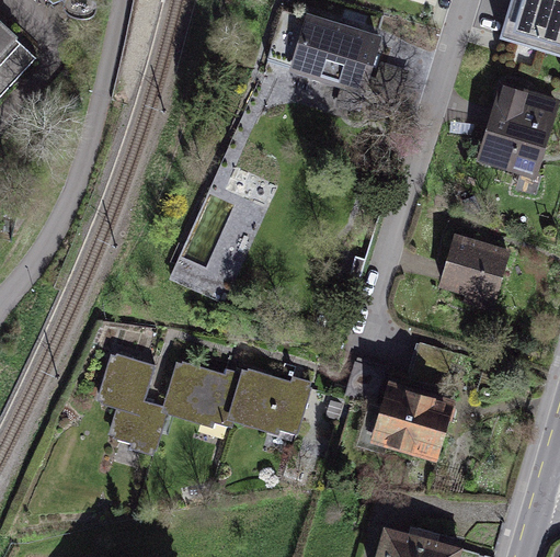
[(559,49),(559,0),(513,0),(503,34),(559,49)]
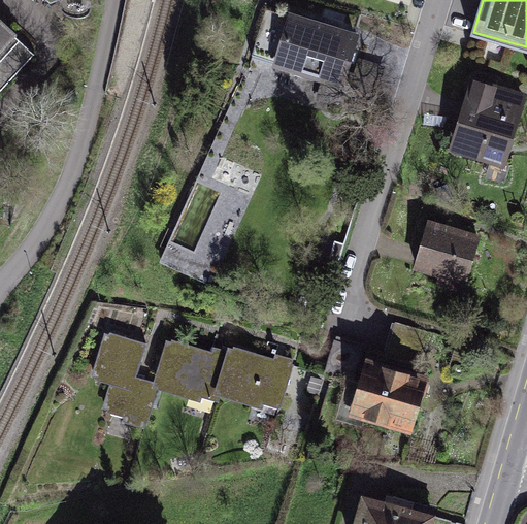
[(358,36),(264,8),(248,63),(342,91),(358,36)]
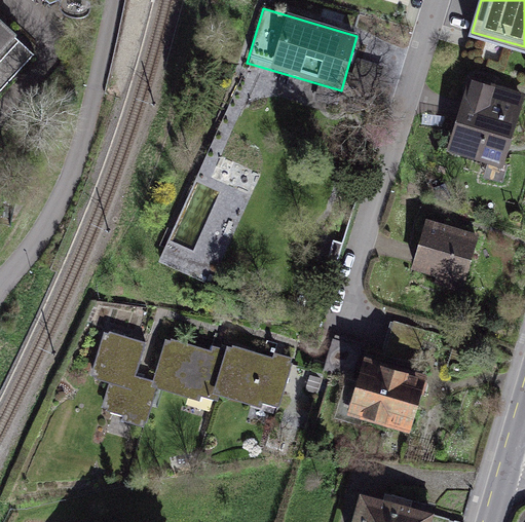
[(0,91),(36,57),(0,24),(0,91)]
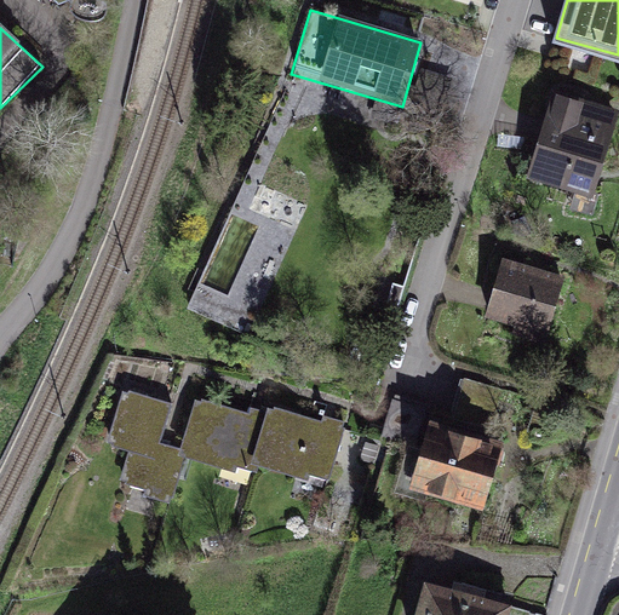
[(290,78),(184,309),(250,338),(356,108),(290,78)]
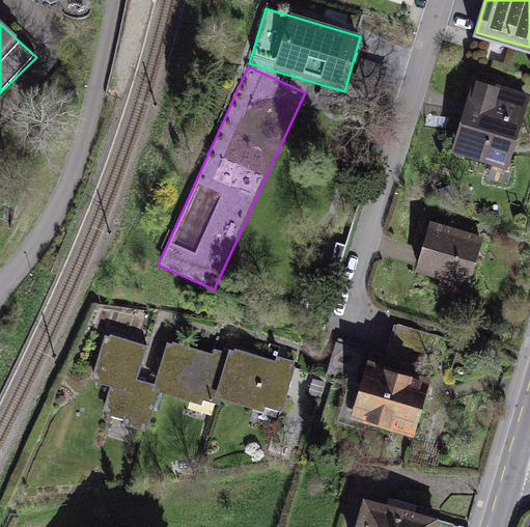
[(510,160),(529,98),(529,84),(476,67),(453,142),(510,160)]
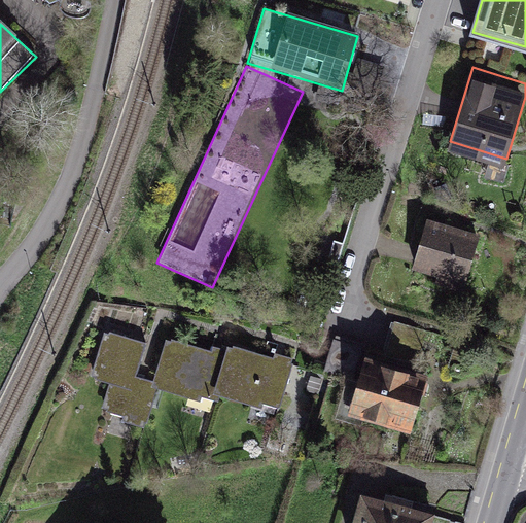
[(470,279),(487,229),(431,212),(416,263),(470,279)]
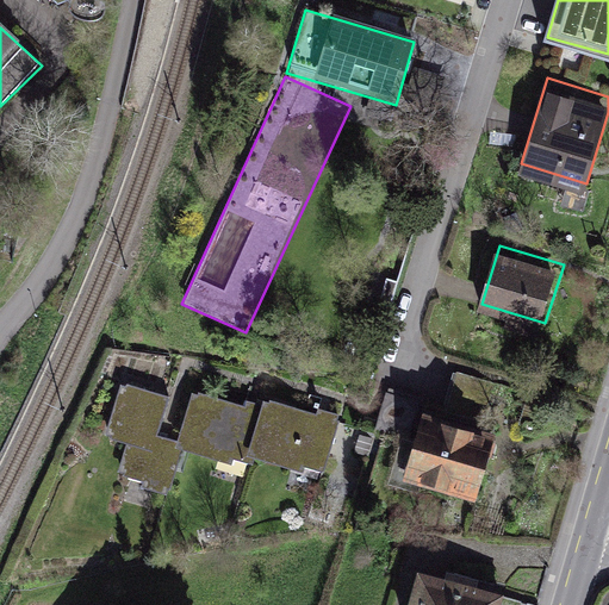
[(488,417),(499,384),(454,368),(442,400),(488,417)]
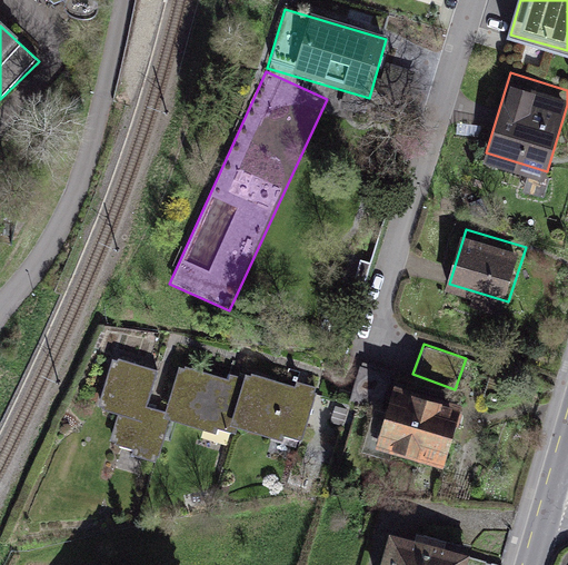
[(161,370),(112,356),(98,406),(120,413),(110,445),(162,461),(171,428),(146,420),(161,370)]
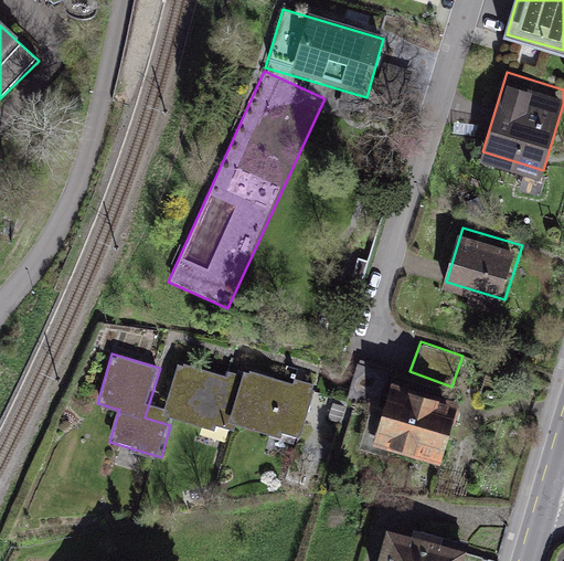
[(249,381),(176,361),(160,417),(229,435),(231,426),(311,448),(327,391),(252,371),(249,381)]
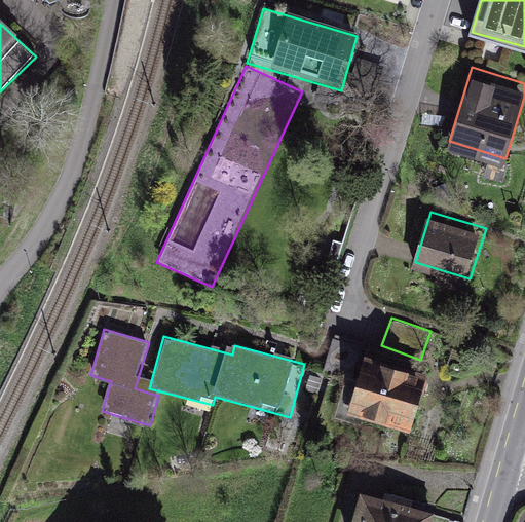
[(412,439),(429,379),(364,360),(346,420),(412,439)]
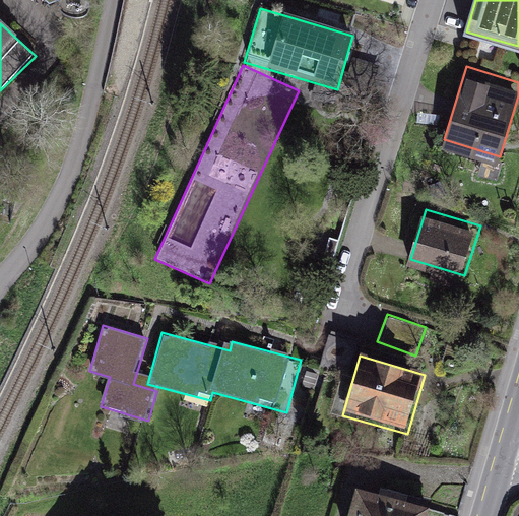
[(343,515),(425,515),(430,499),(355,477),(343,515)]
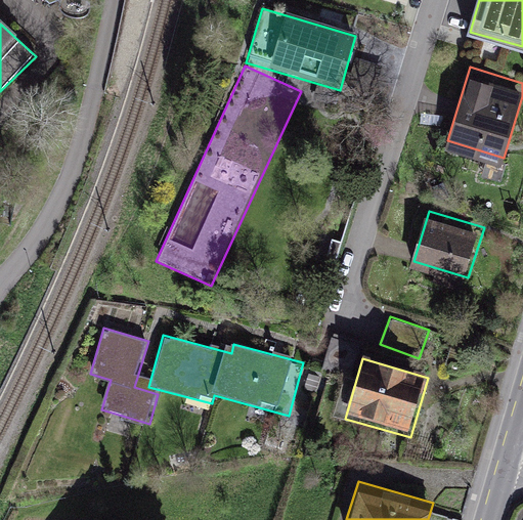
All buildings are outlined.
